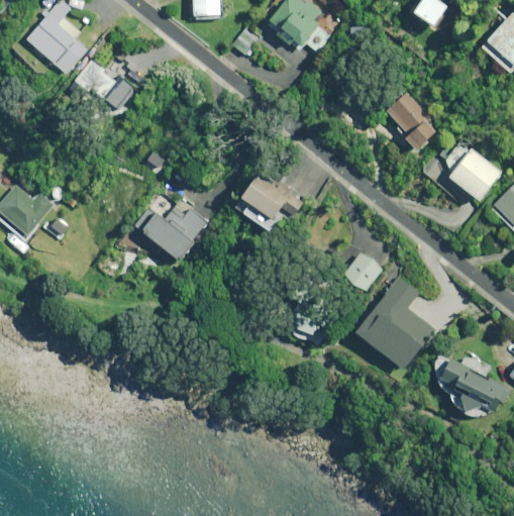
[(192,0),(193,19),(219,18),(218,0),(192,0)]
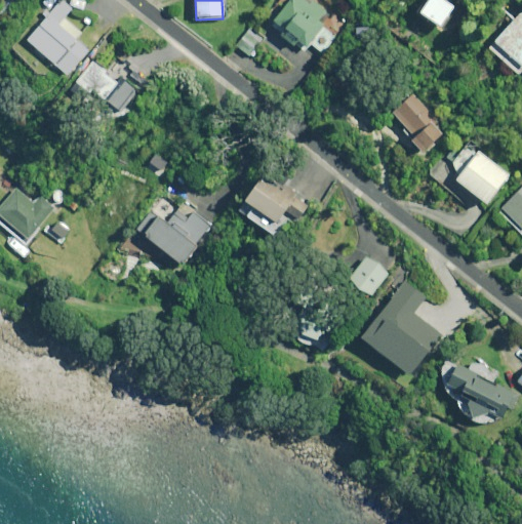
[(305,52),(311,45),(319,53),(336,34),(327,26),(333,18),(313,0),(290,0),(271,22),(305,52)]
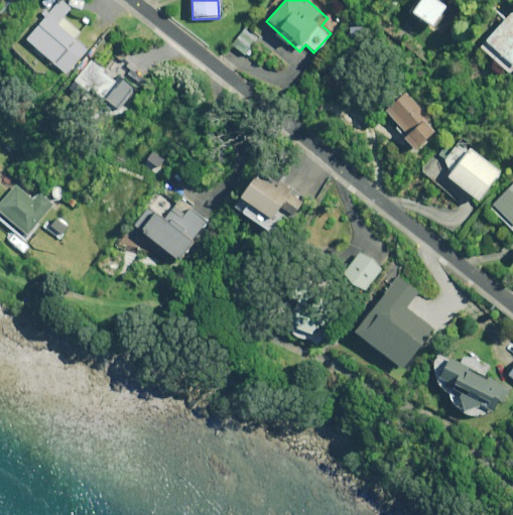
[(69,9),(58,1),(25,39),(65,74),(86,49),(74,38),(79,32),(61,17),(69,9)]
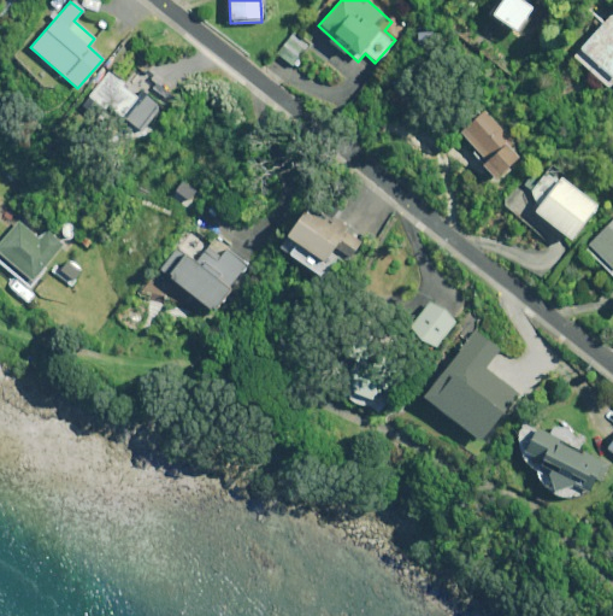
[(612,10),(579,48),(612,77),(612,10)]
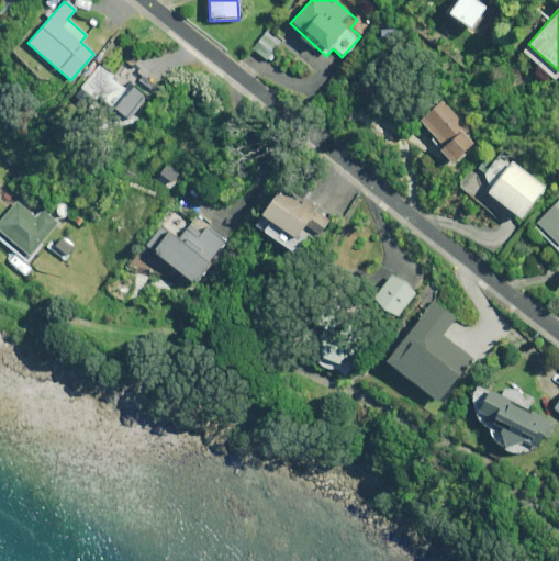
[(377,29),(376,44),(397,44),(397,29),(377,29)]
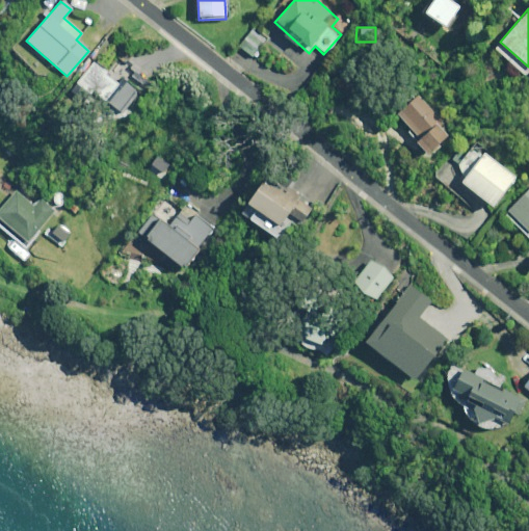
[(76,84),(120,117),(147,82),(116,59),(107,72),(94,61),(76,84)]
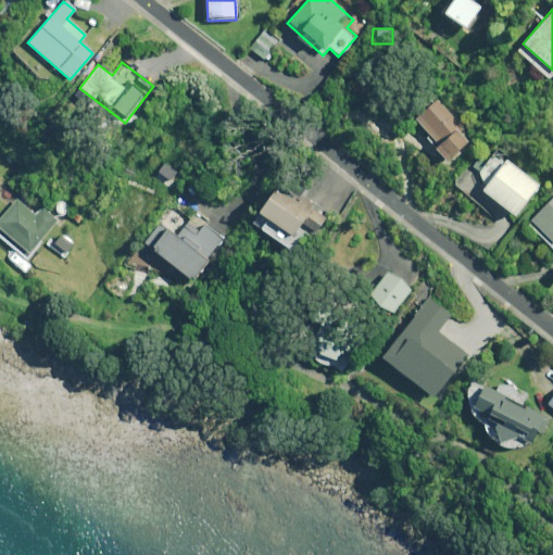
[(447,159),(468,142),(460,131),(463,129),(438,97),(414,115),(447,159)]
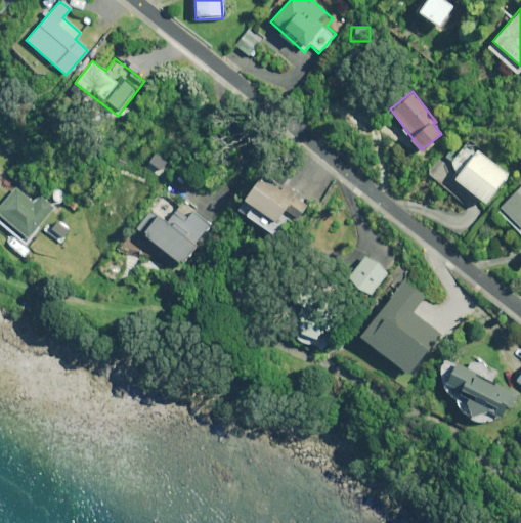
[(507,175),(470,146),(461,158),(447,174),(485,203),(507,175)]
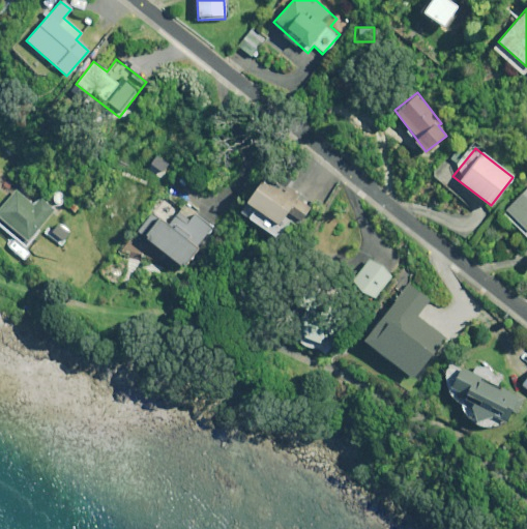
[(298,196),(266,174),(240,213),(277,238),(289,223),(296,228),(310,208),(296,199),(298,196)]
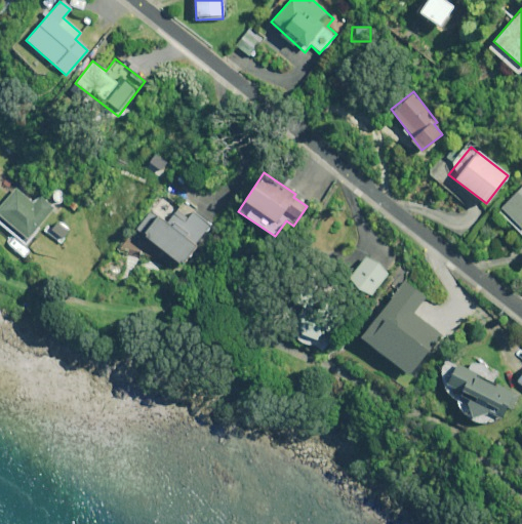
[(39,197),(21,182),(0,207),(0,219),(27,241),(53,208),(39,197)]
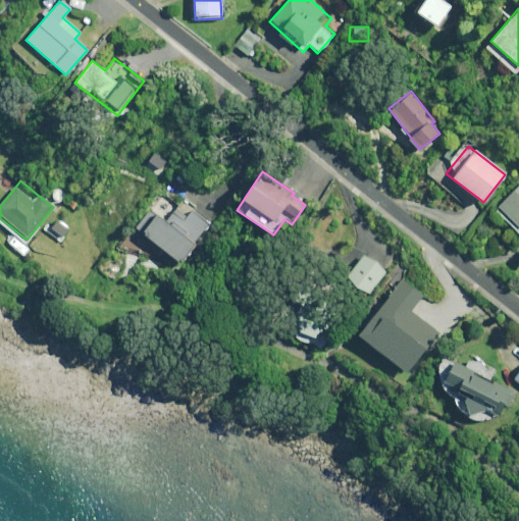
[(518,185),(495,210),(518,232),(518,231),(518,185)]
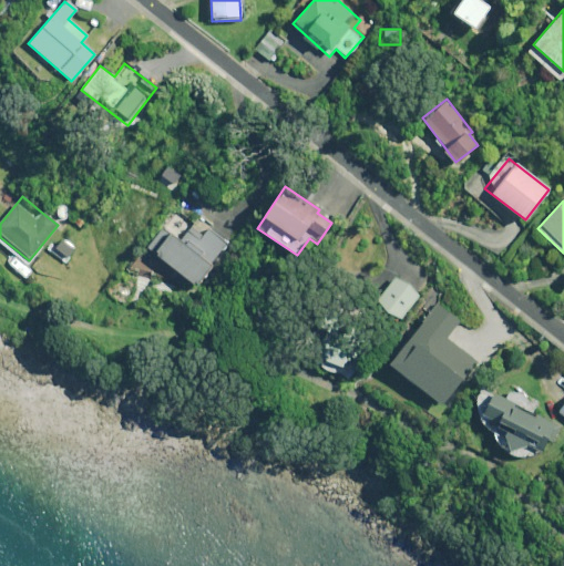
[(208,229),(213,224),(201,214),(191,226),(174,213),(163,227),(146,247),(196,286),(213,265),(209,263),(225,243),(208,229)]
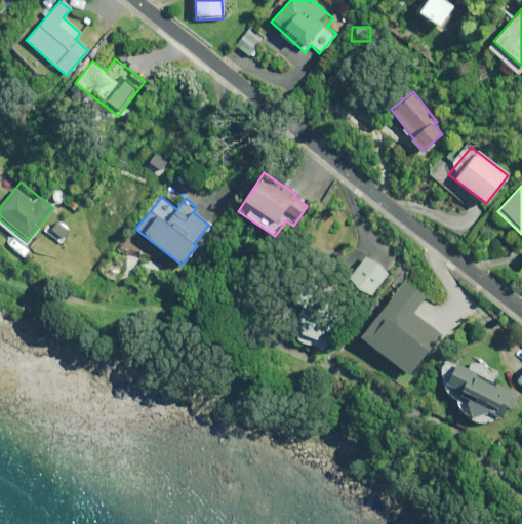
[(388,273),(367,257),(349,281),(369,296),(388,273)]
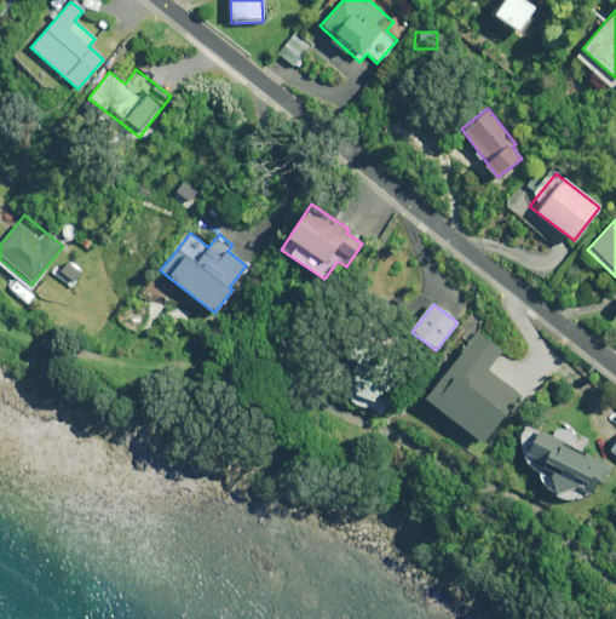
[(501,351),(477,332),(426,399),(484,442),(520,395),(488,370),(501,351)]
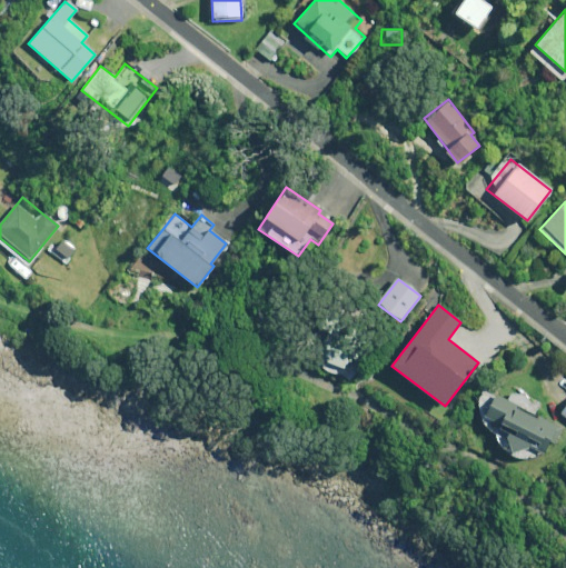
[(360,359),(330,347),(321,368),(351,380),(360,359)]
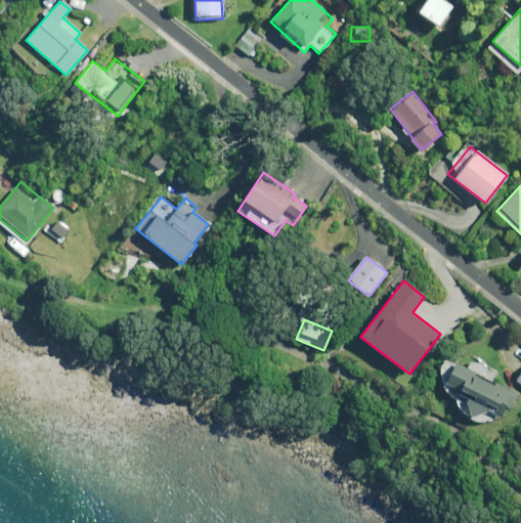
[(442,356),(440,364),(439,374),(441,383),(443,389),(449,396),(457,400),(460,409),(467,417),(477,422),(489,421),(503,418),(517,394),(442,356)]
